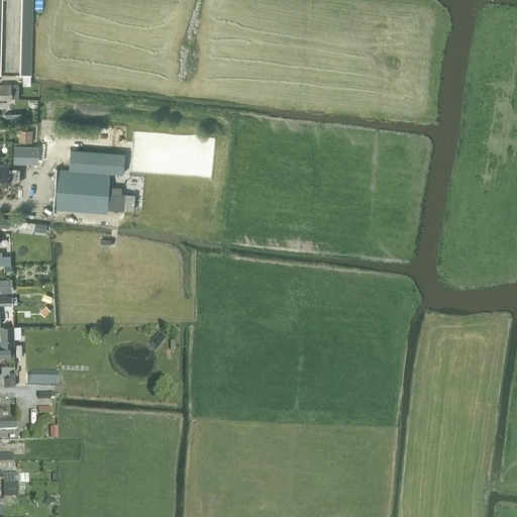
[(0,99),(12,99),(11,83),(0,83),(0,99)]
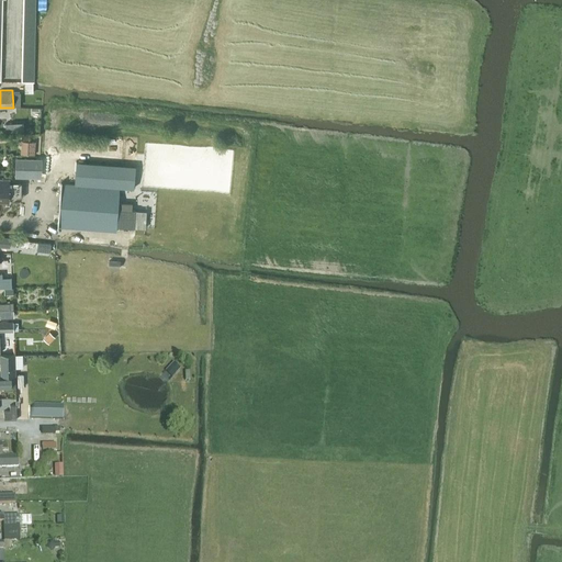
[(17,96),(15,109),(20,109),(21,100),(37,102),(37,97),(17,96)]
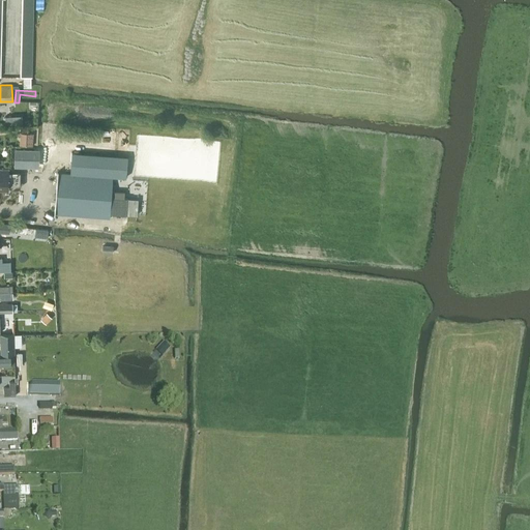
[(17,123),(16,116),(5,116),(6,124),(17,123)]
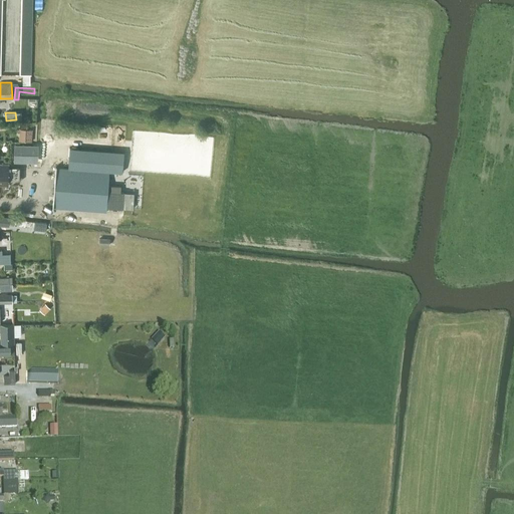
[(32,130),(20,129),(19,141),(32,142),(32,130)]
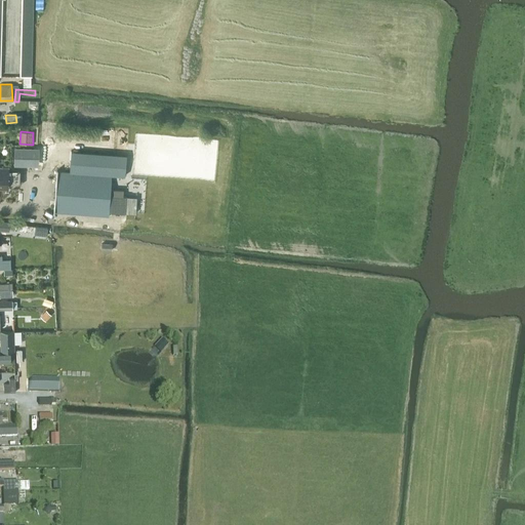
[(71,171),(112,174),(114,154),(72,151),(71,171)]
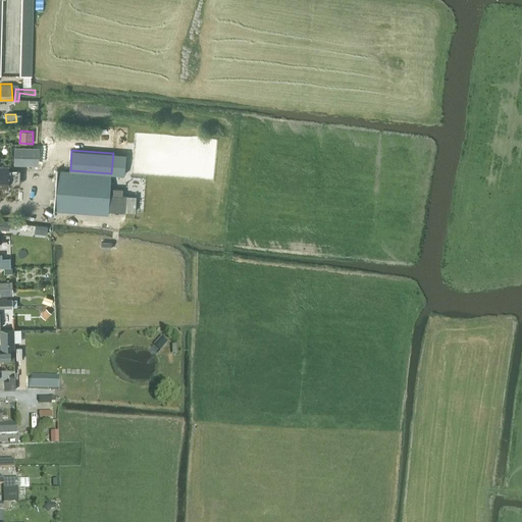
[(42,171),(42,158),(23,157),(22,170),(42,171)]
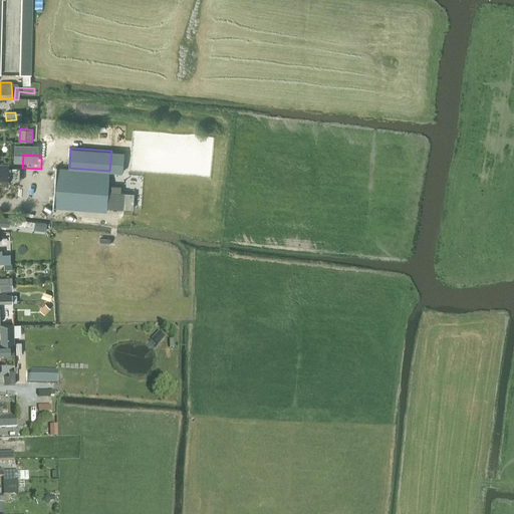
[(0,184),(8,185),(9,165),(0,164),(0,184)]
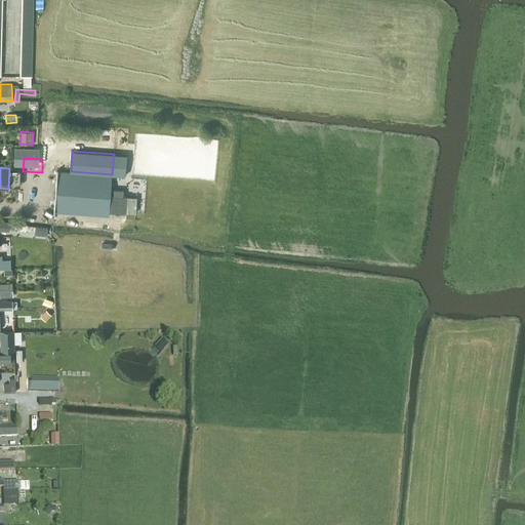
[(112,174),(71,171),(57,170),(53,211),(109,215),(109,211),(111,189),(112,174)]
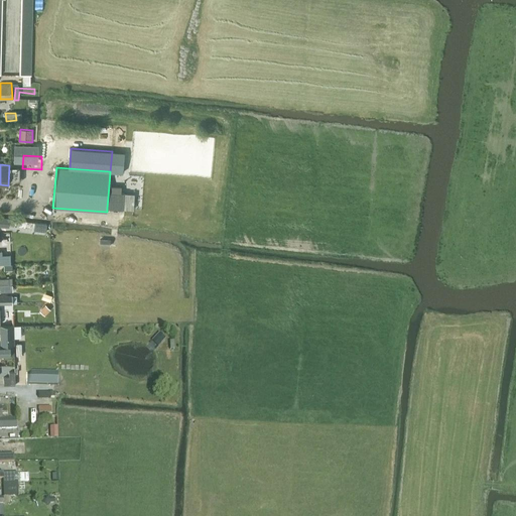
[(109,185),(107,208),(123,209),(124,192),(121,192),(121,186),(109,185)]
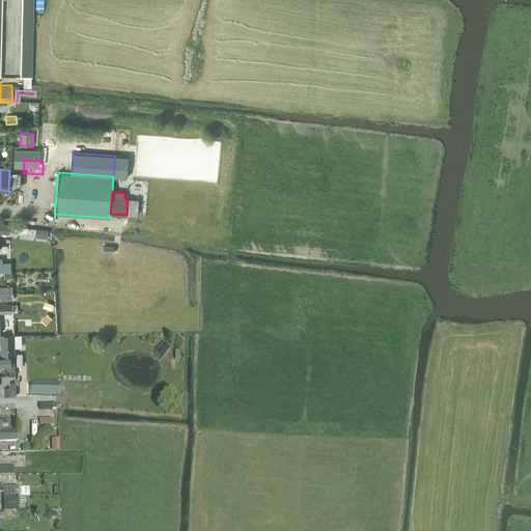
[(0,232),(9,234),(10,224),(0,223),(0,232)]
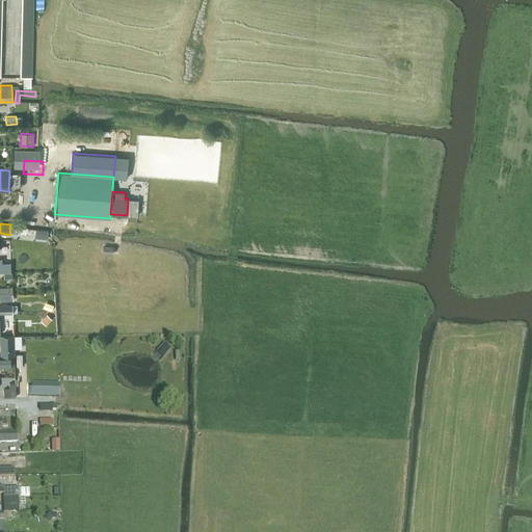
[(16,225),(16,234),(34,236),(35,228),(16,225)]
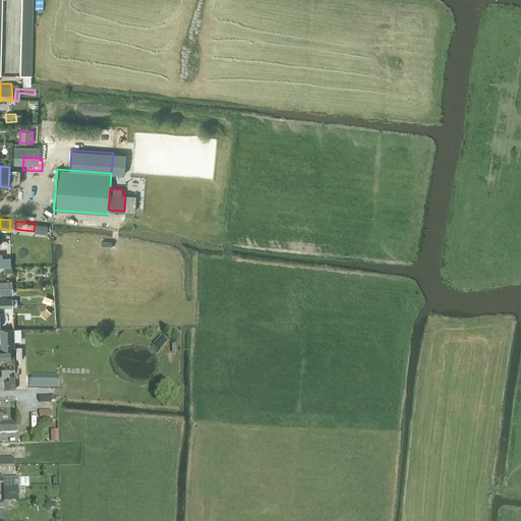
[(12,298),(0,298),(0,306),(12,307),(12,298)]
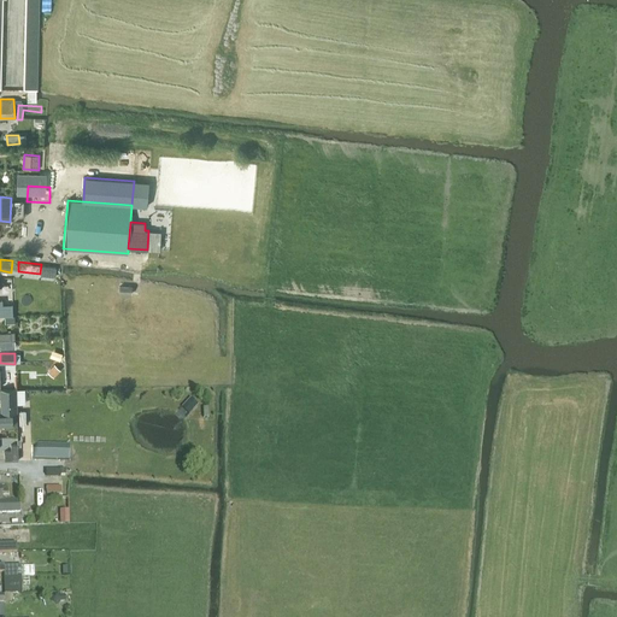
[(0,389),(0,393),(0,398),(1,413),(17,413),(17,389),(0,389)]
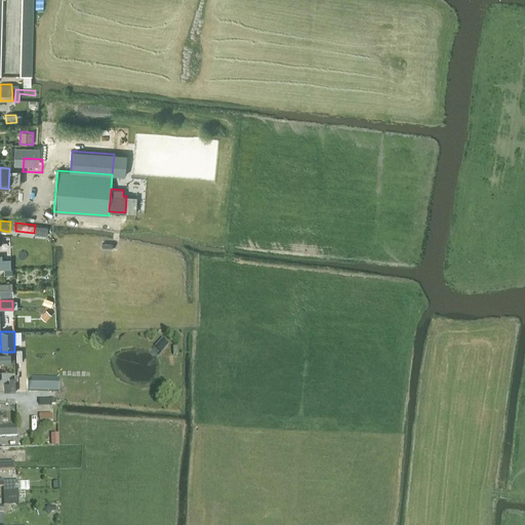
[(162,339),(157,345),(164,351),(168,346),(162,339)]
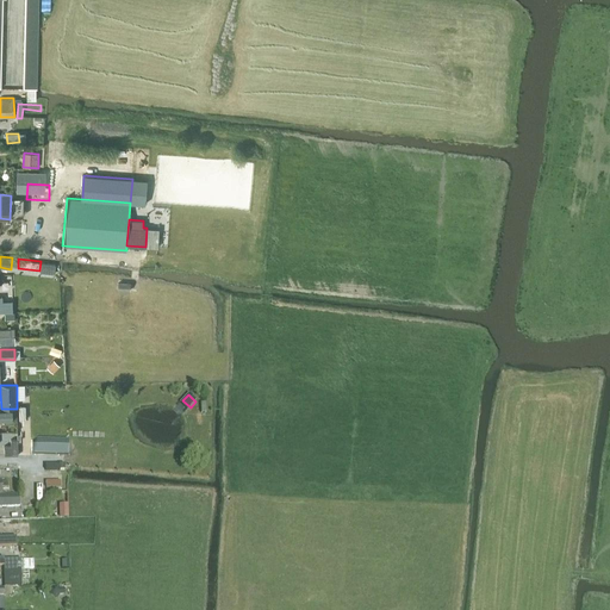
[(0,419),(18,419),(17,409),(1,409),(0,409),(0,419)]
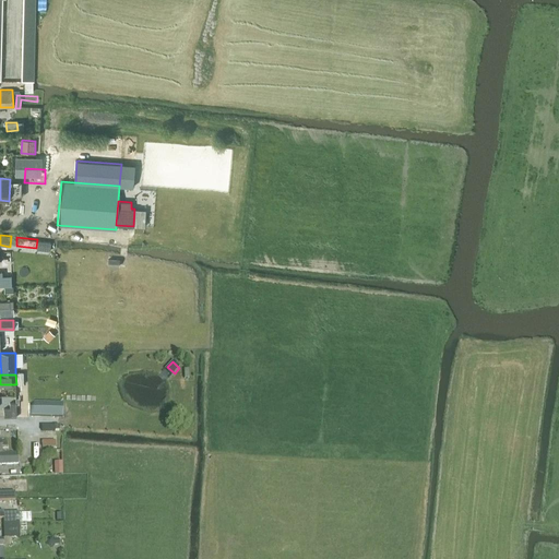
[(16,403),(10,403),(10,408),(3,408),(4,417),(16,416),(16,403)]
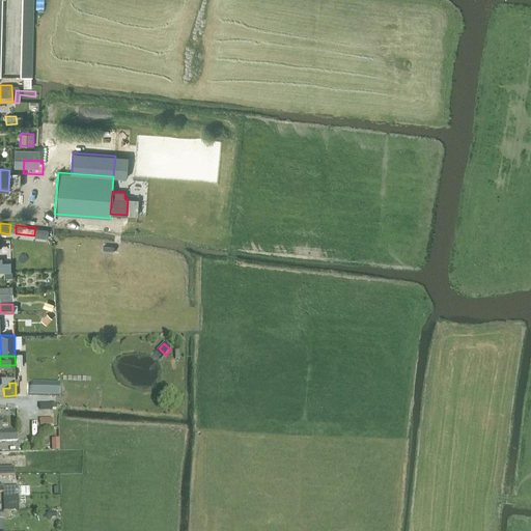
[(59,384),(28,383),(28,396),(59,397),(59,384)]
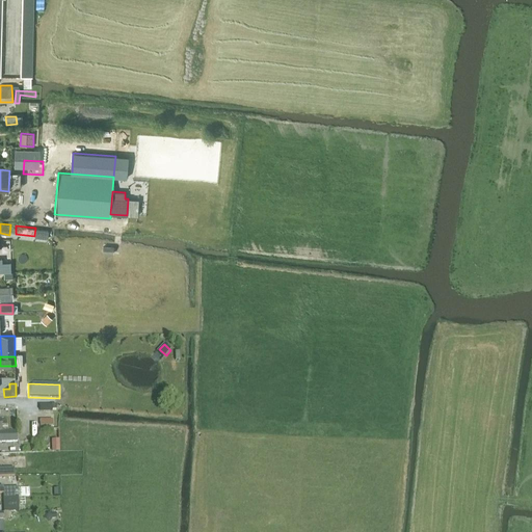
[(17,432),(0,432),(0,442),(18,442),(17,432)]
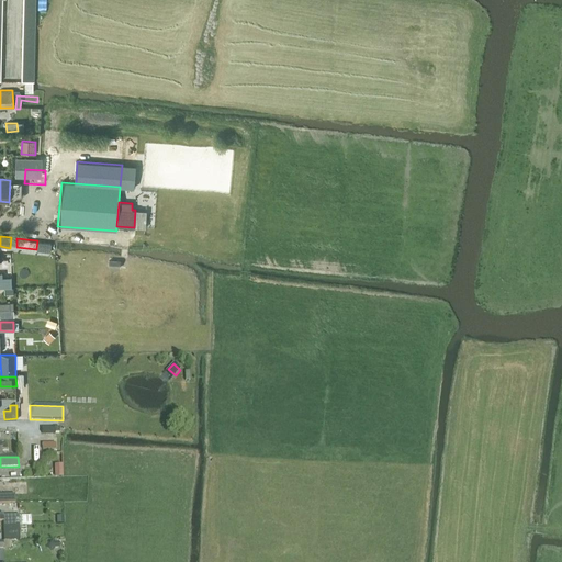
[(0,504),(15,504),(15,496),(0,495),(0,504)]
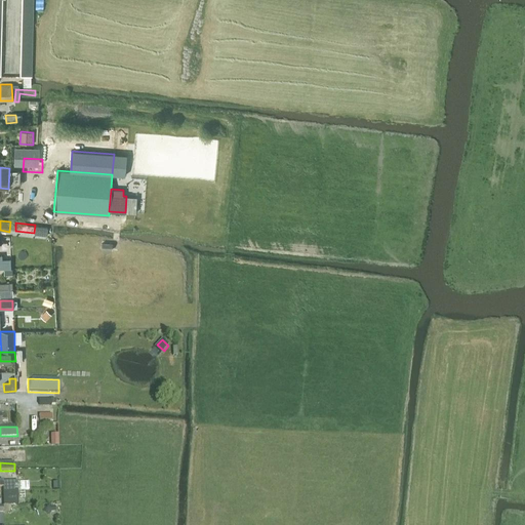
[(0,479),(0,487),(3,488),(3,492),(18,491),(18,481),(3,481),(3,479),(0,479)]
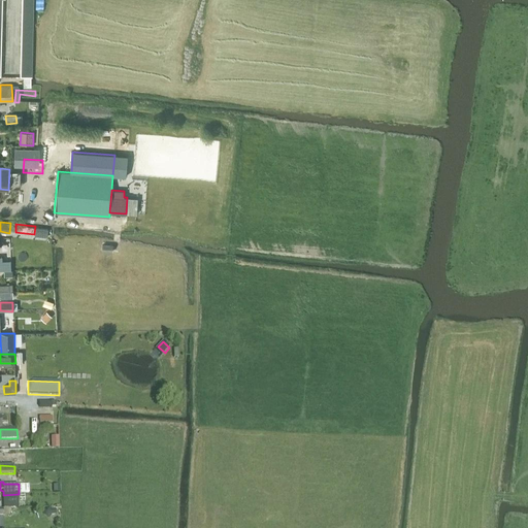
[(19,494),(3,495),(4,507),(19,507),(19,494)]
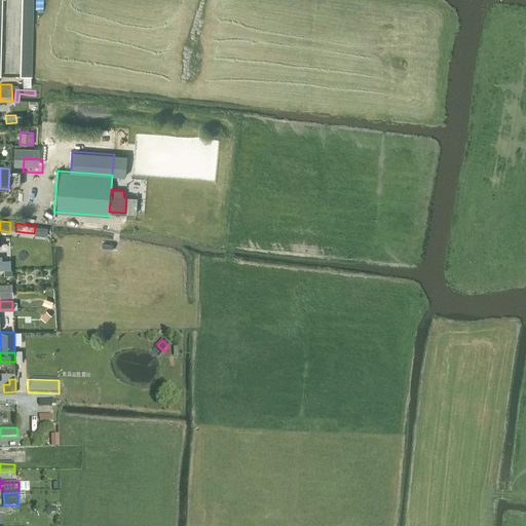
[(22,525),(22,521),(17,521),(16,508),(0,508),(0,521),(3,522),(2,525),(22,525)]
